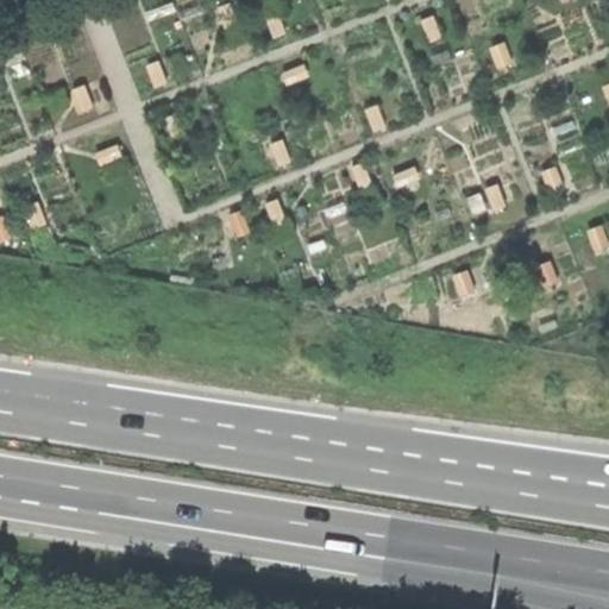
[(232,1),(219,6),(228,27),(240,23),(232,1)]
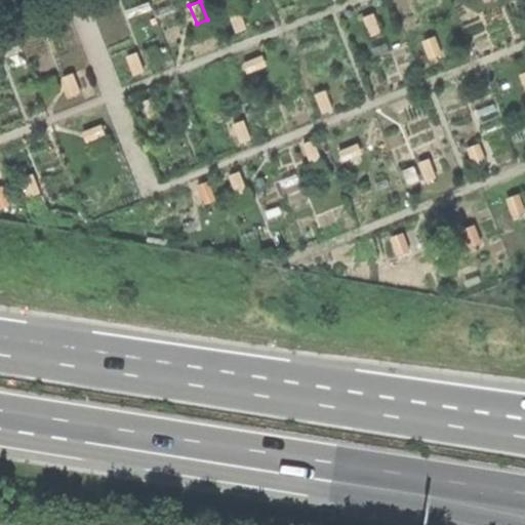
[(241,9),(230,13),(238,32),(248,28),(241,9)]
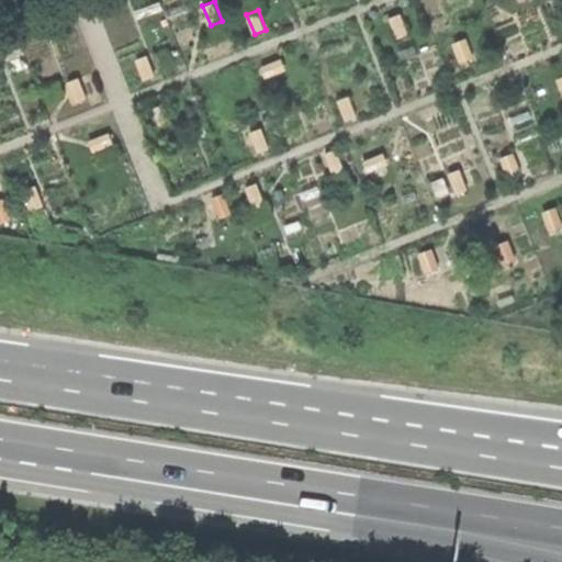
[(401,14),(390,19),(397,38),(409,34),(401,14)]
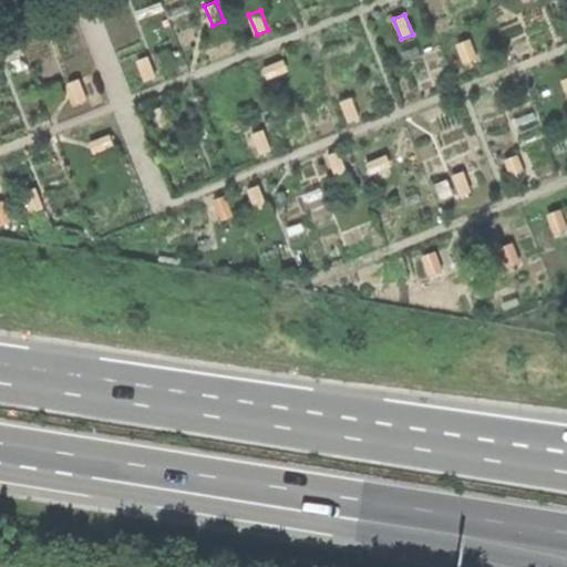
[(471,39),(459,43),(467,63),(478,59),(471,39)]
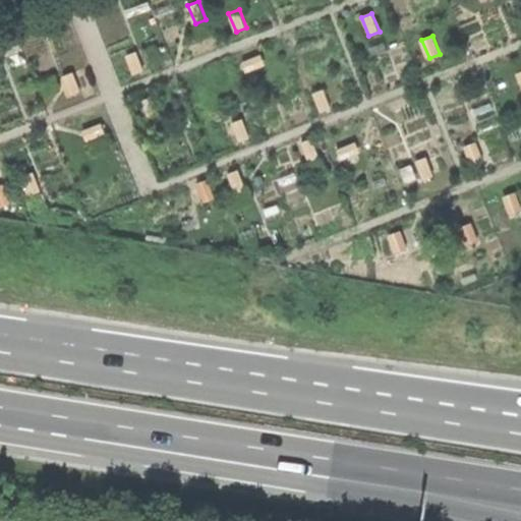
[(5,40),(0,41),(0,54),(9,51),(5,40)]
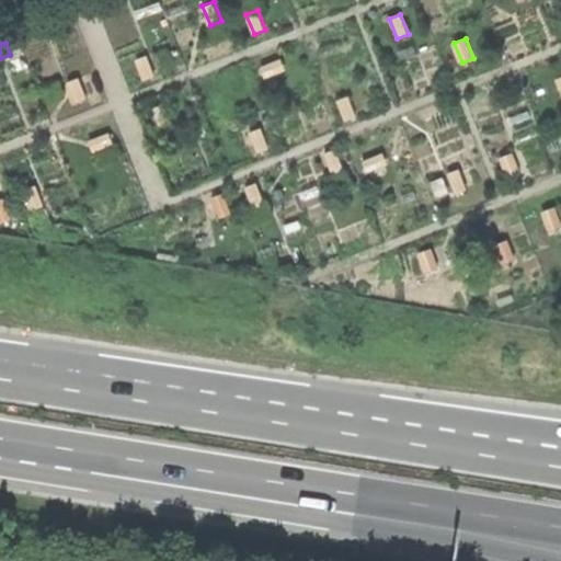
[(147,54),(136,58),(144,79),(156,75),(147,54)]
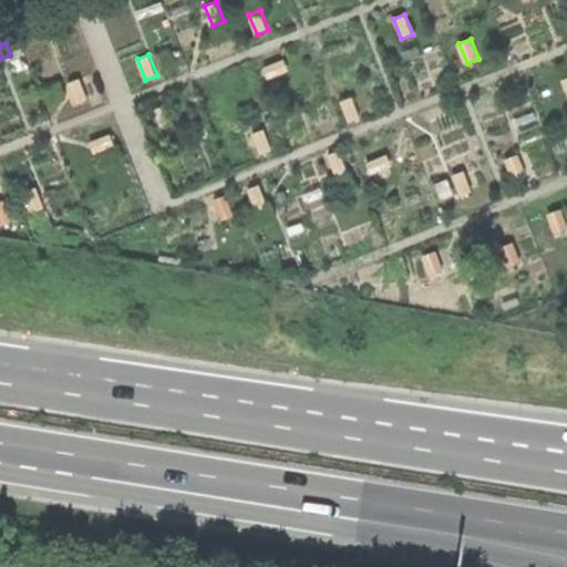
[(285,58),(264,65),(268,78),(289,70),(285,58)]
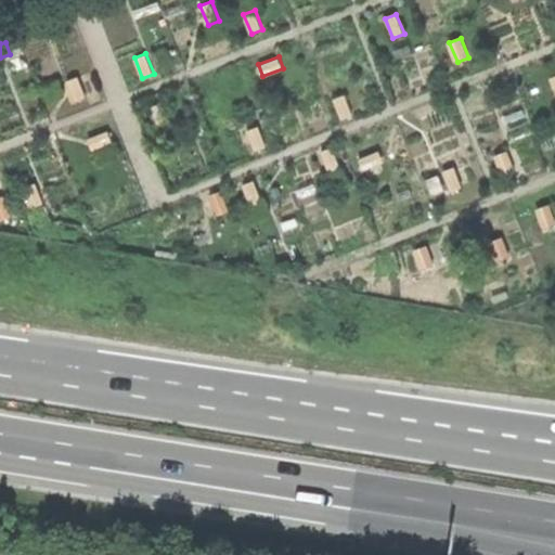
[(78,76),(67,80),(75,101),(86,95),(78,76)]
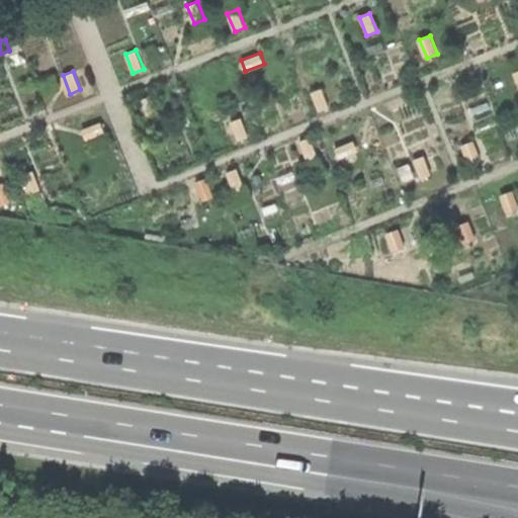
[(323,88),(312,92),(320,111),(330,107),(323,88)]
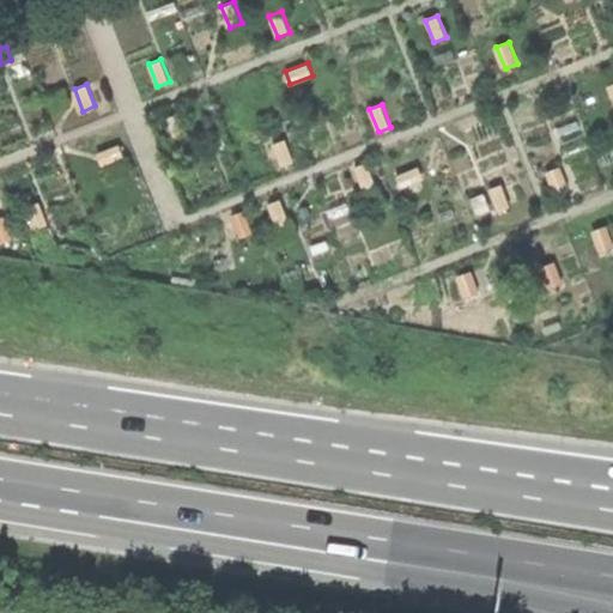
[(180,113),(167,117),(176,140),(188,135),(180,113)]
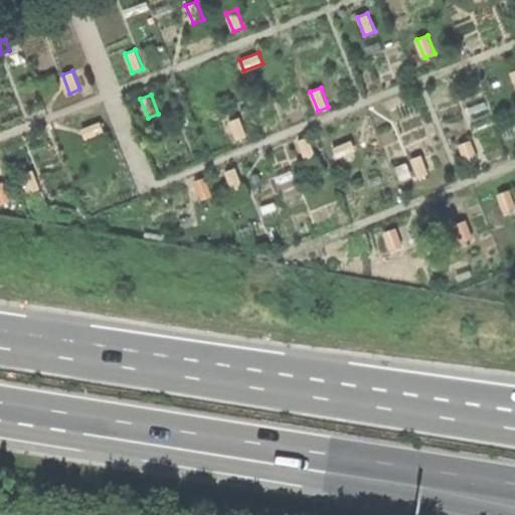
[(239,117),(229,122),(236,140),(246,136),(239,117)]
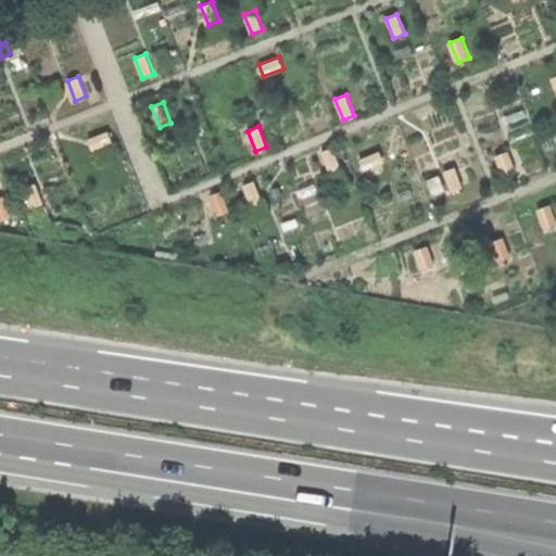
[(109,130),(88,138),(92,150),(113,142),(109,130)]
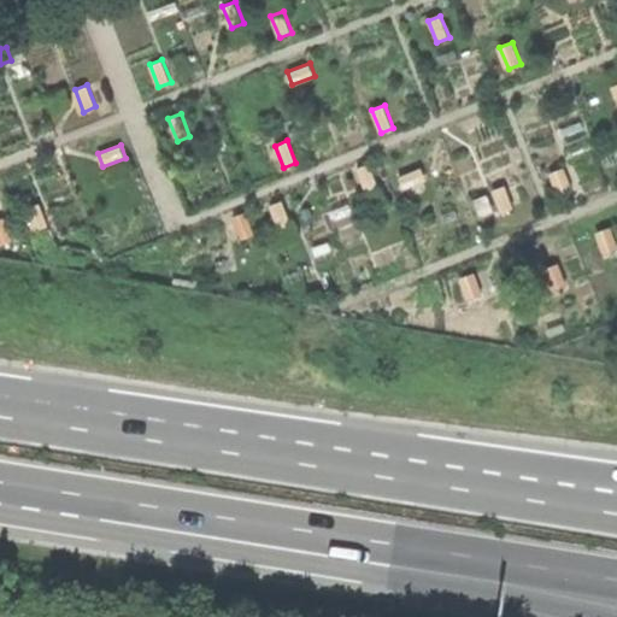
[(369,164),(357,169),(365,191),(378,186),(369,164)]
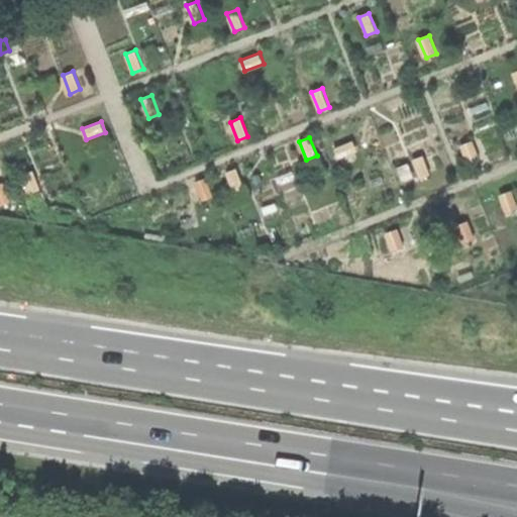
[(353,140),(334,147),(339,159),(357,151),(353,140)]
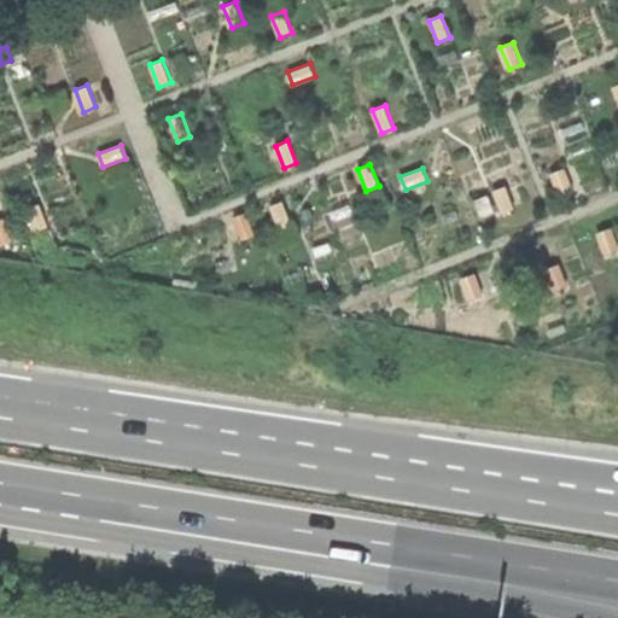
[(564,168),(552,173),(560,196),(572,190),(564,168)]
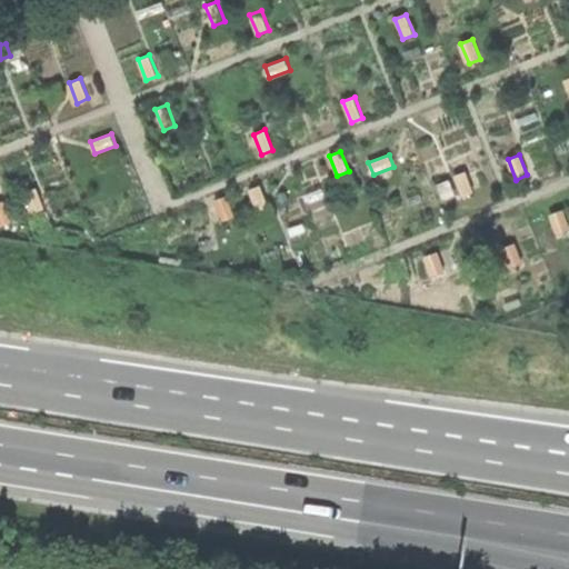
[(466,170),(453,176),(462,196),(473,191),(466,170)]
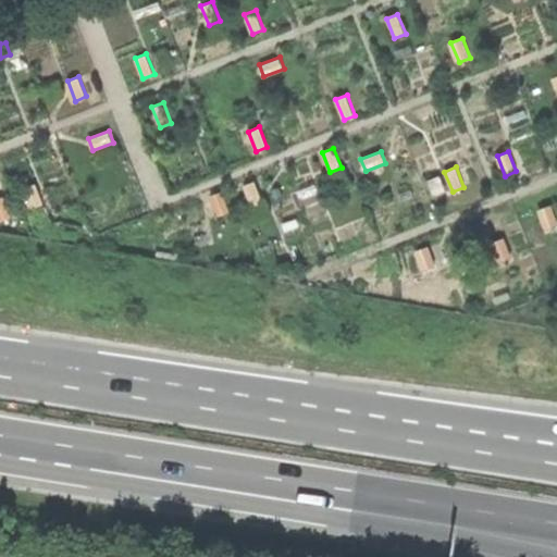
[(255,182),(243,186),(251,206),(262,201),(255,182)]
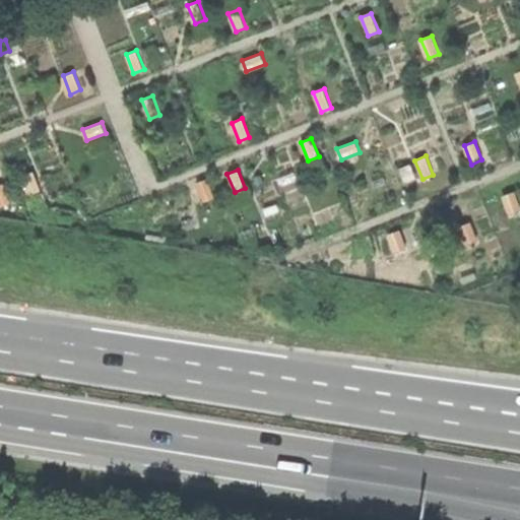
[(34,171),(23,175),(30,193),(42,189),(34,171)]
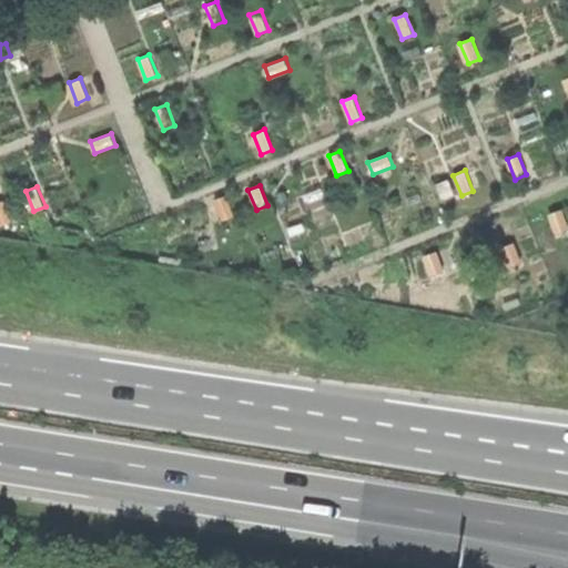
[(226,195),(215,200),(223,220),(235,215),(226,195)]
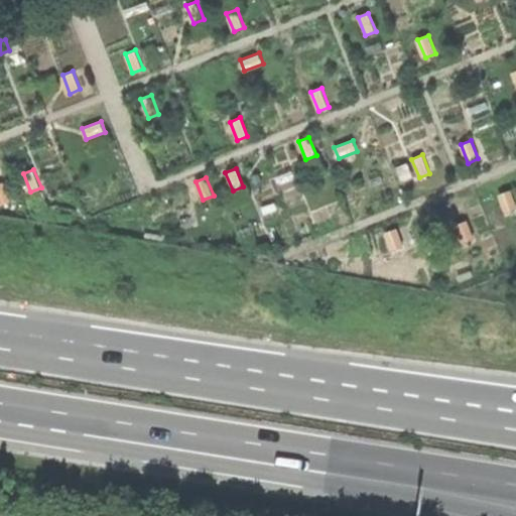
[(3,181),(0,182),(0,204),(10,201),(3,181)]
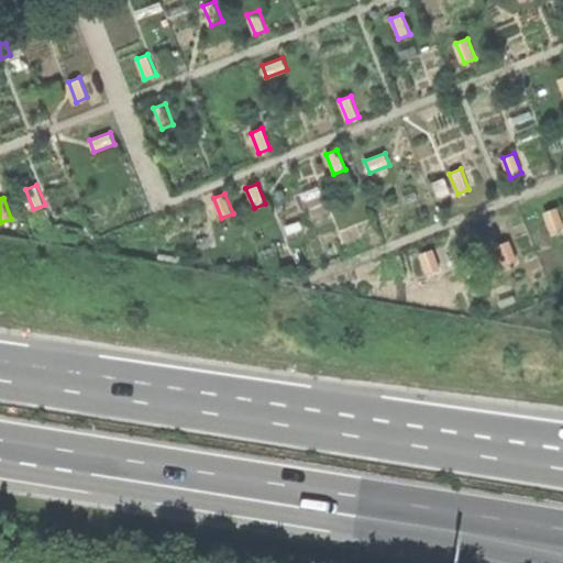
[(562,225),(555,208),(544,212),(552,232),(562,228),(562,225)]
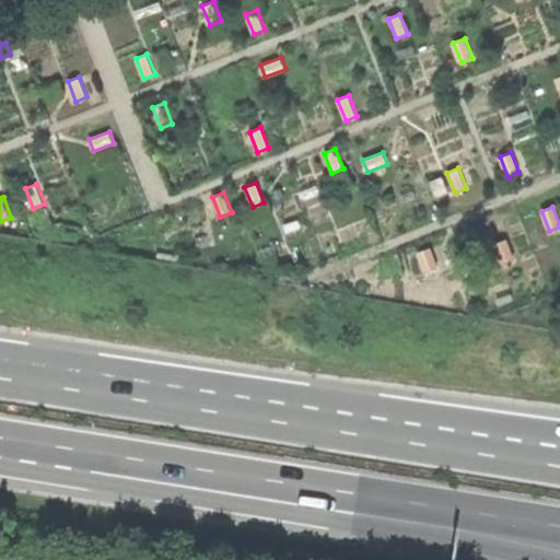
[(506,238),(496,243),(503,263),(515,258),(506,238)]
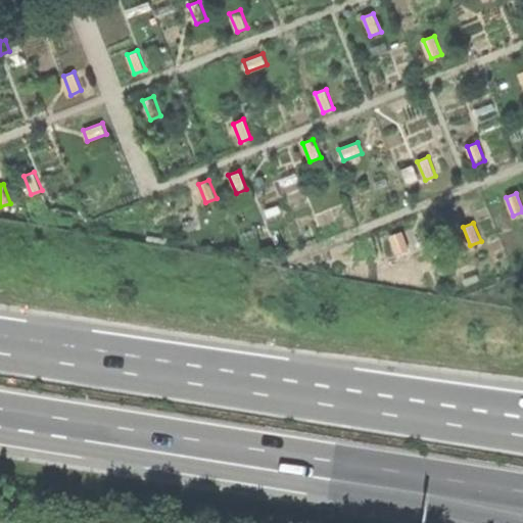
[(401,231),(390,235),(398,253),(409,249),(401,231)]
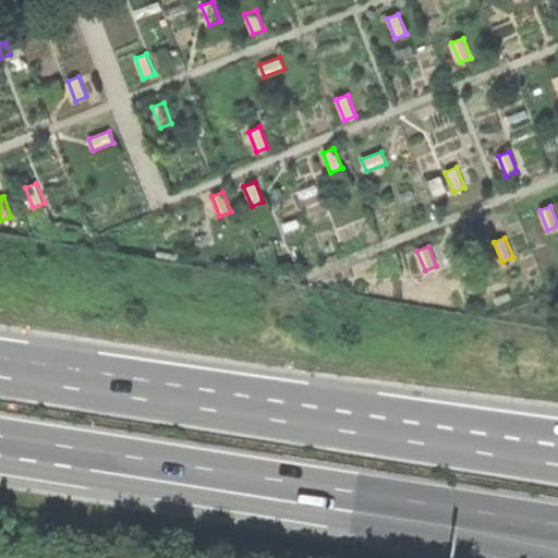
All buildings are outlined.
